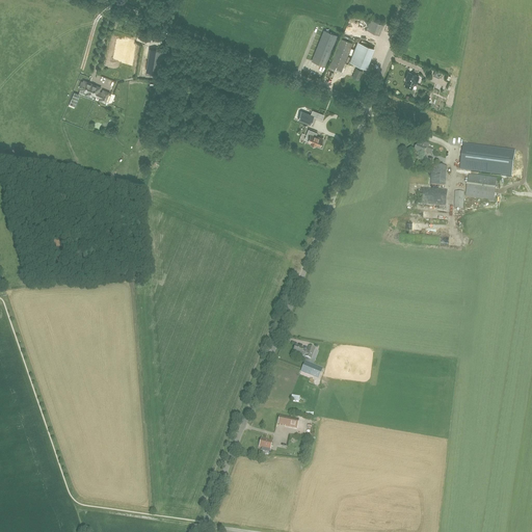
[(355,36),(357,30),(348,27),(346,33),(355,36)]
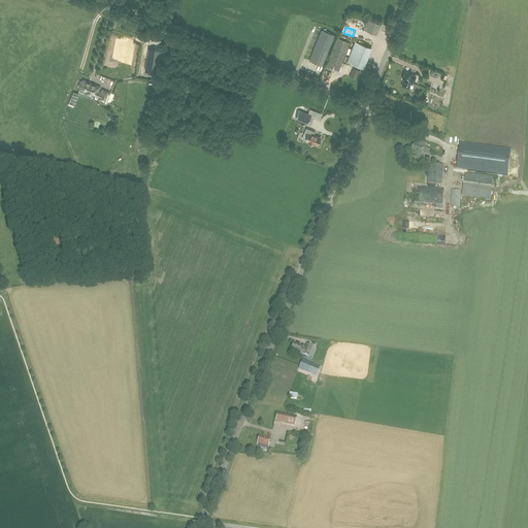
[(150,39),(152,33),(141,30),(139,36),(150,39)]
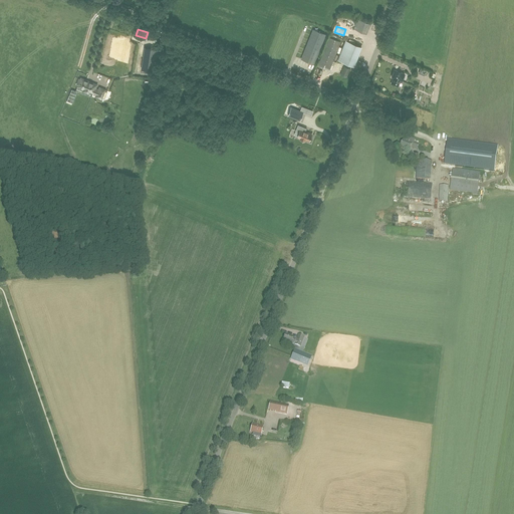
[(313,63),(325,34),(313,30),(301,59),(313,63)]
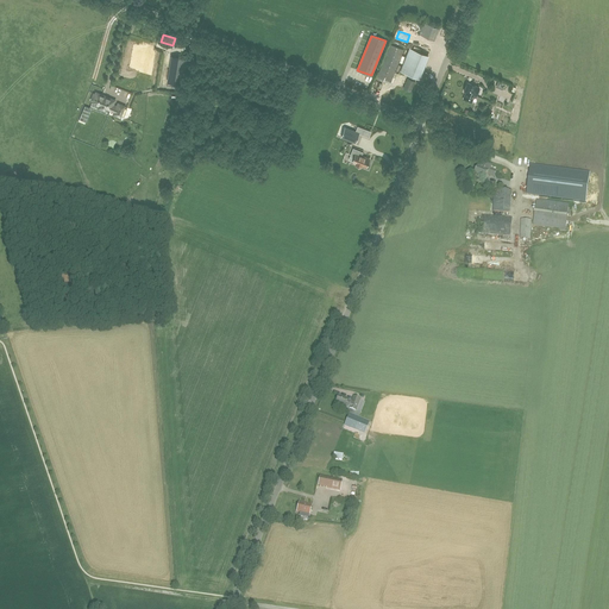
[(390,83),(403,50),(390,44),(377,77),(390,83)]
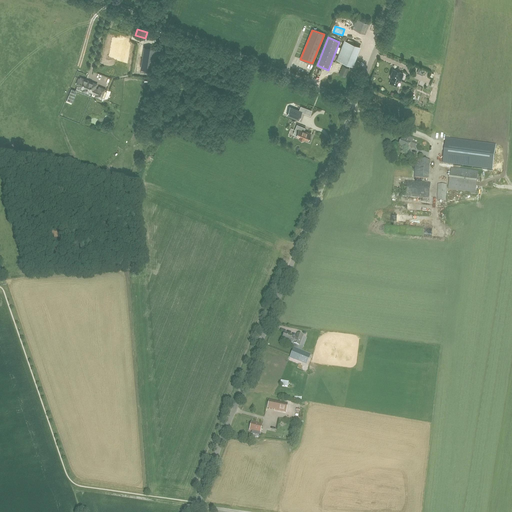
[(352,66),(360,47),(344,40),(336,60),(352,66)]
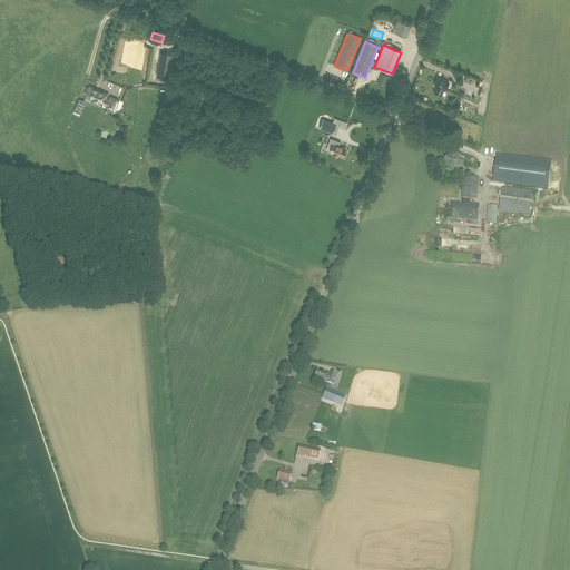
[(385,86),(389,77),(382,74),(377,82),(385,86)]
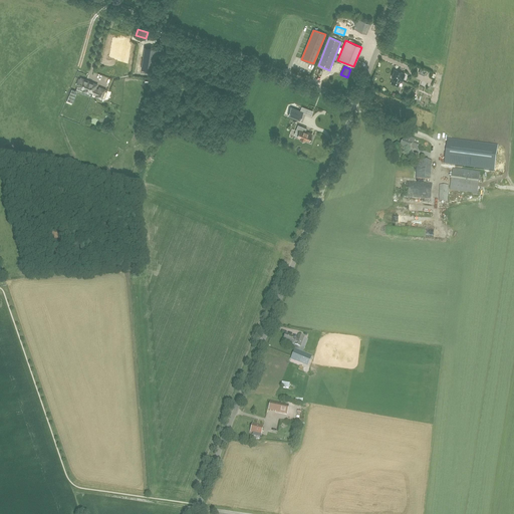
[(405,74),(395,69),(392,77),(394,77),(391,83),(398,86),(401,80),(402,81),(405,74)]
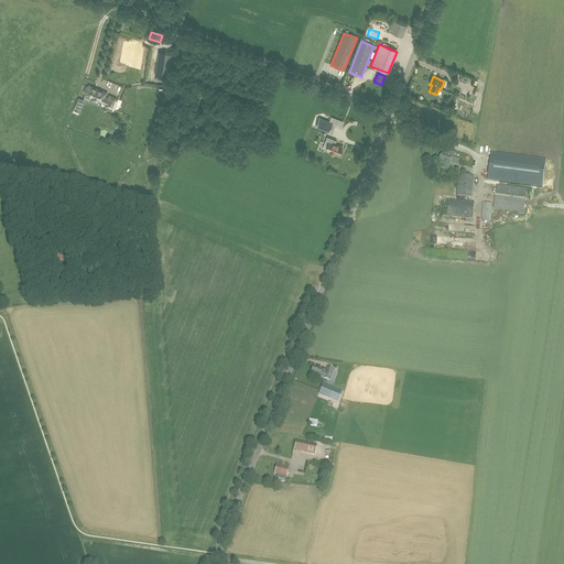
[(105,94),(89,87),(88,89),(87,88),(85,93),(87,93),(86,95),(93,97),(91,99),(97,101),(98,99),(107,104),(106,106),(111,108),(115,99),(109,97),(109,100),(104,98),(105,94)]
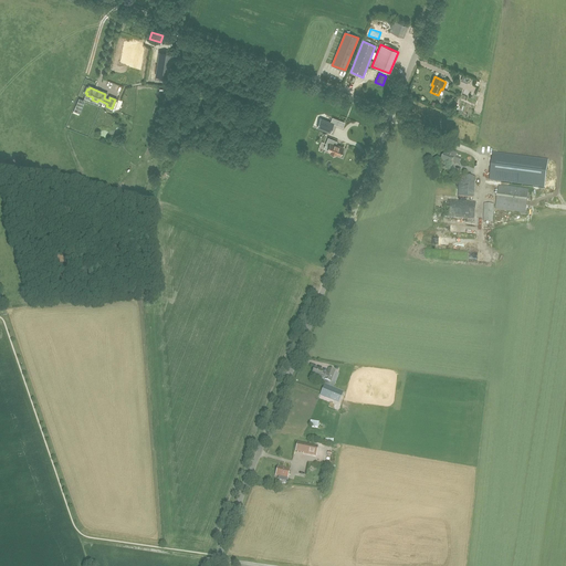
[(463,101),(461,108),(468,112),(470,103),(463,101)]
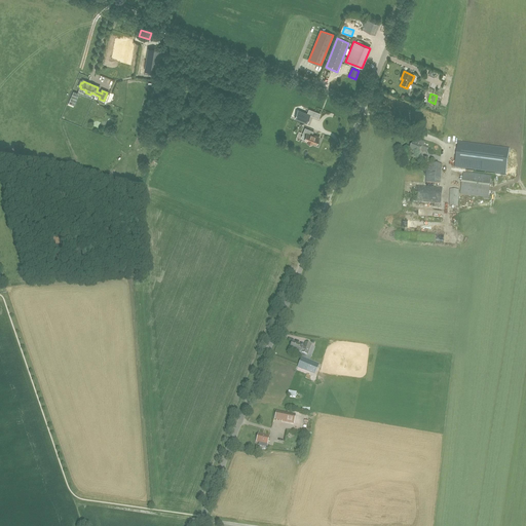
[(298,111),(295,118),(307,123),(310,115),(313,117),(315,112),(309,110),(307,114),(298,111)]
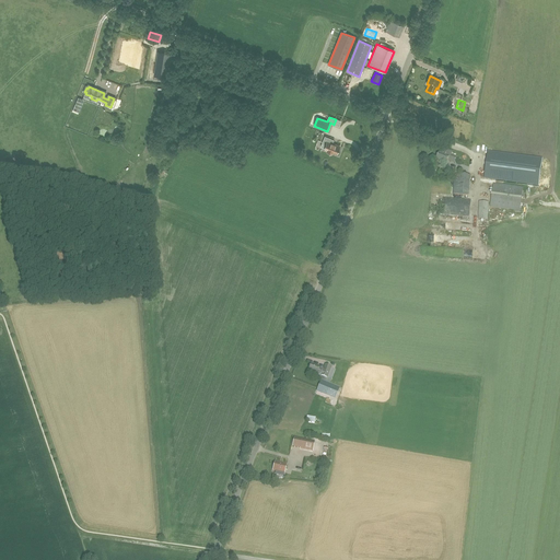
[(325,137),(323,142),(326,143),(324,149),(327,150),(327,152),(331,154),(333,152),(337,153),(340,147),(333,143),(334,140),(325,137)]
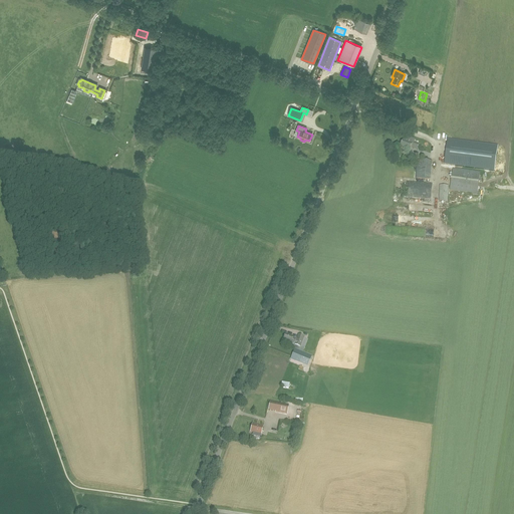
[(412,144),(404,141),(401,148),(410,152),(412,147),(418,150),(420,145),(413,142),(412,144)]
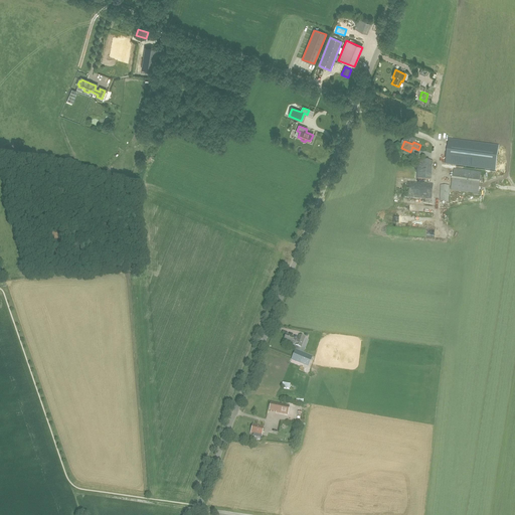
[(324,153),(326,148),(315,143),(313,148),(324,153)]
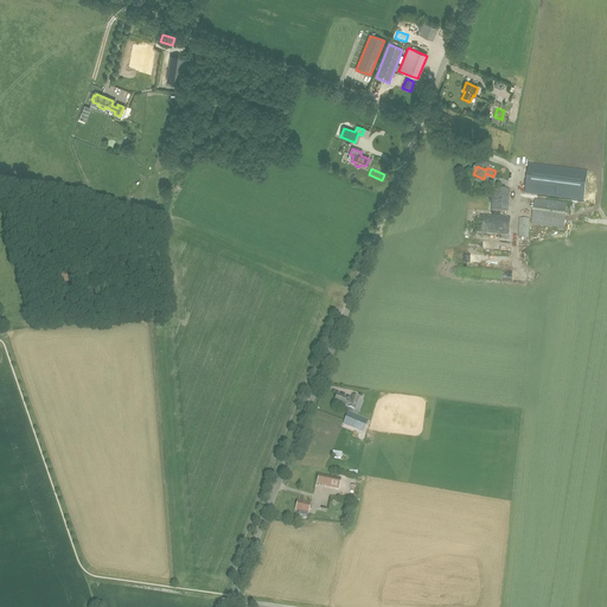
[(529,177),(526,196),(575,204),(579,184),(529,177)]
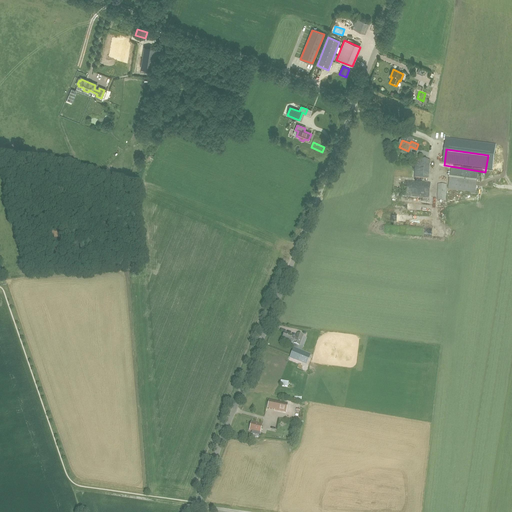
[(430,161),(416,159),(414,177),(428,179),(430,161)]
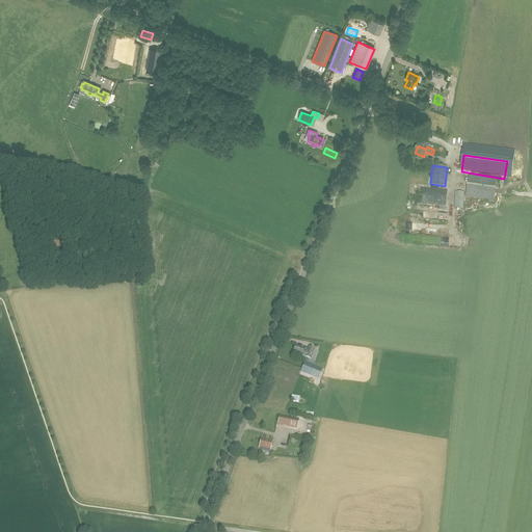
[(469,175),(466,196),(494,201),(497,179),(493,178),(489,178),(487,178),(483,177),(479,177),(476,176),(472,175),(469,175)]
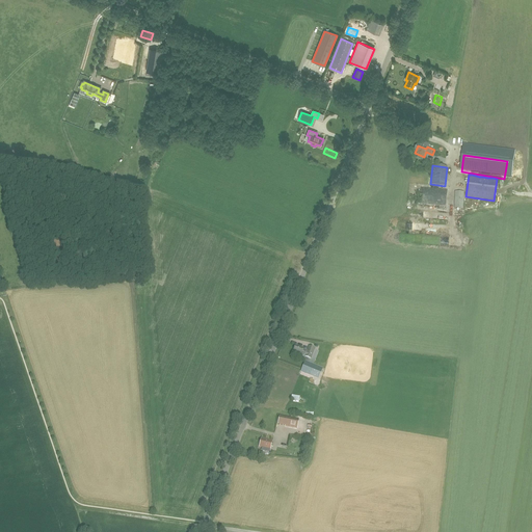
[(446,206),(447,191),(422,189),(420,204),(446,206)]
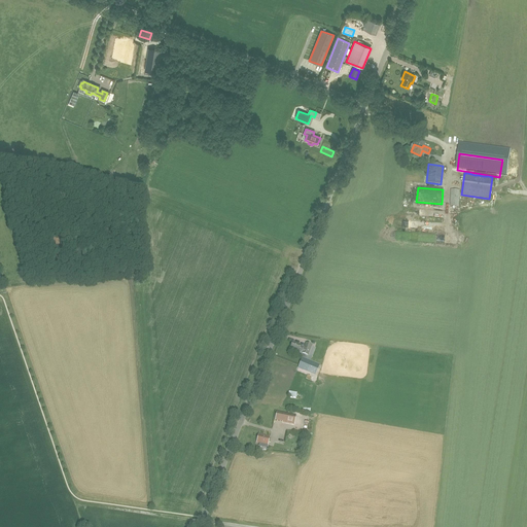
[(459,207),(459,191),(451,190),(451,206),(459,207)]
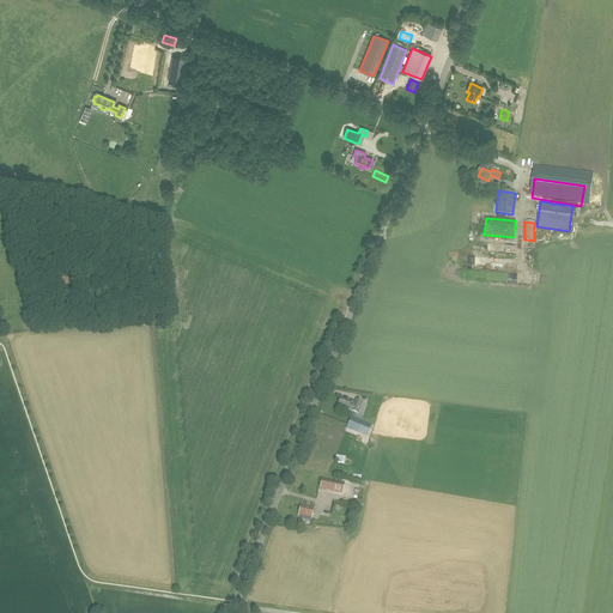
[(354,404),(341,398),(338,406),(358,413),(363,401),(356,399),(354,404)]
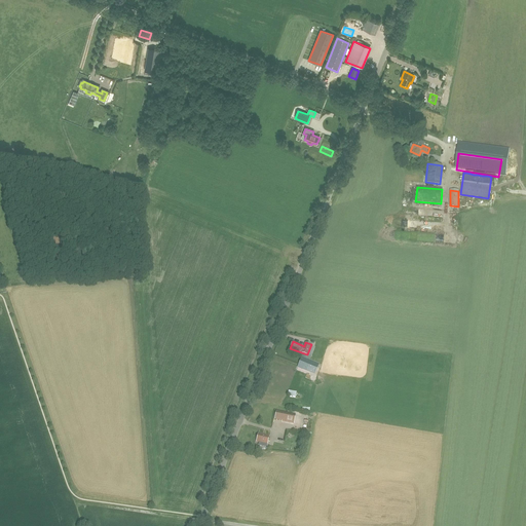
[(315,344),(312,351),(321,354),(324,348),(315,344)]
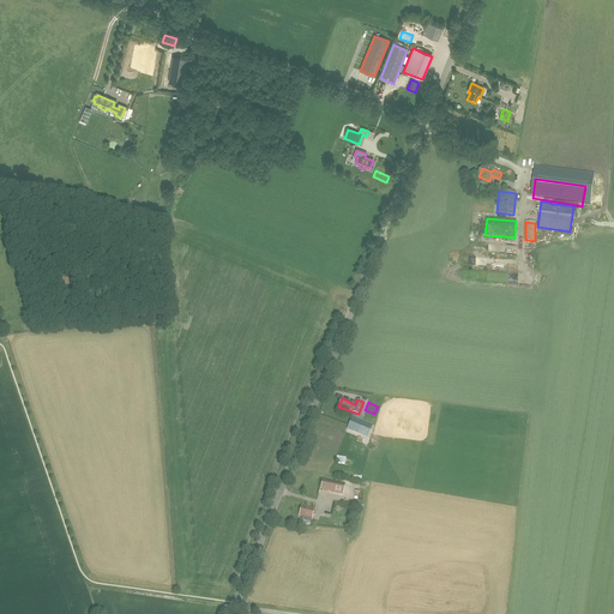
[(369,433),(373,425),(353,416),(349,426),(347,429),(368,438),(369,433)]
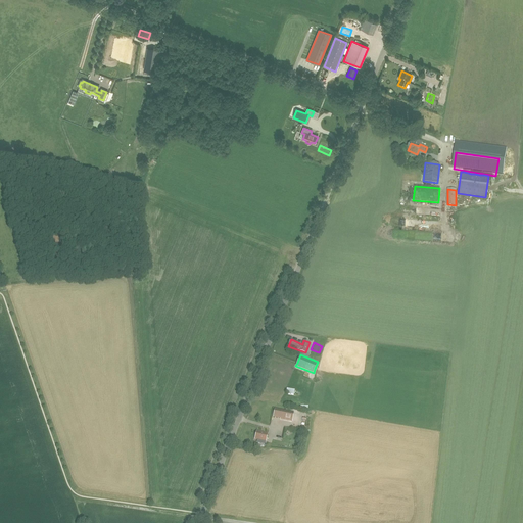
[(292,421),(294,413),(275,409),(274,417),(292,421)]
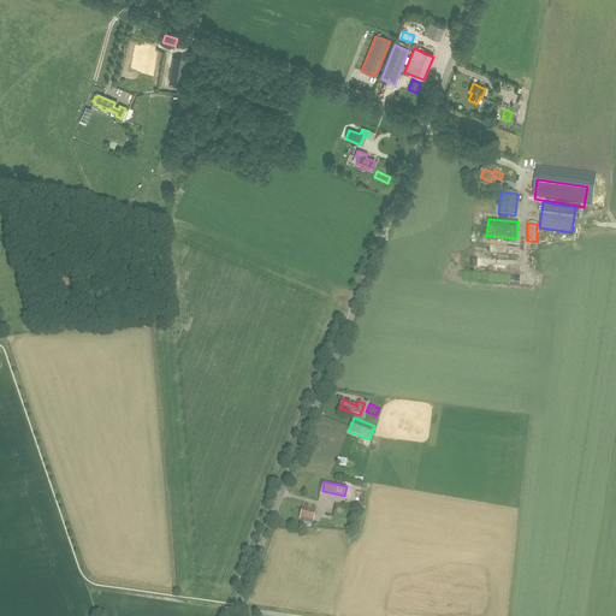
[(313,520),(315,511),(302,508),(300,517),(313,520)]
